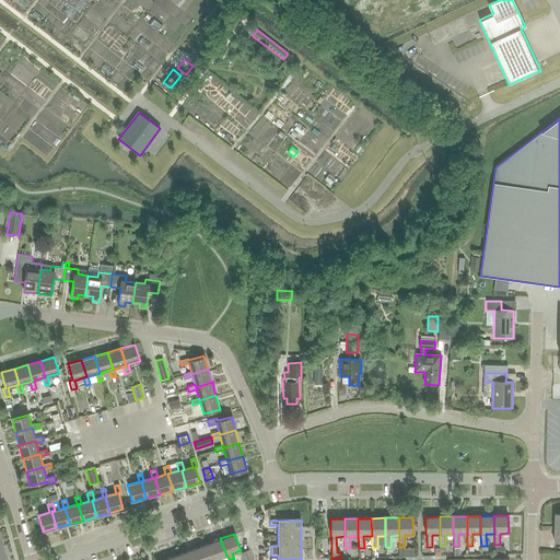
[(213,559),(214,559),(213,559),(220,559),(220,558),(226,556),(220,538),(208,544),(213,559)]
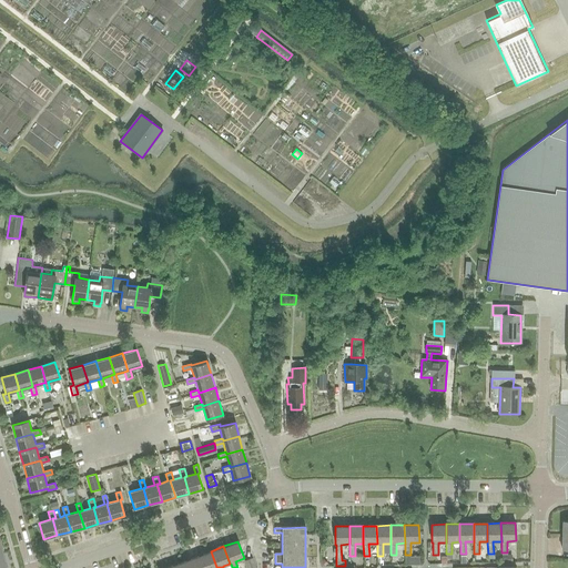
[(216,567),(211,551),(198,556),(201,567),(216,567)]
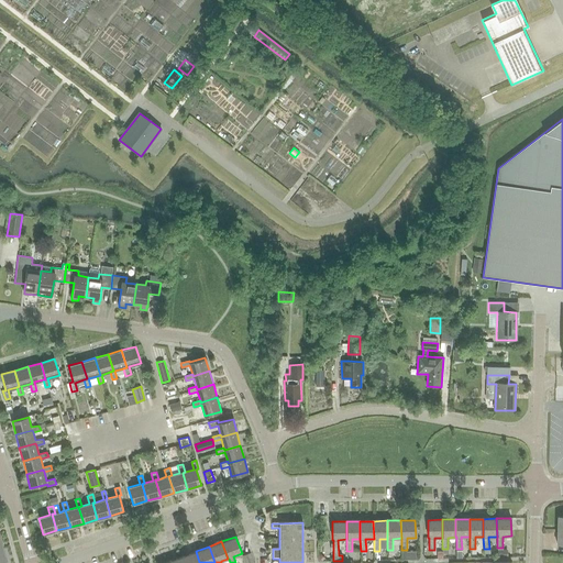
[(403,550),(403,560),(417,560),(417,551),(407,551),(407,550),(403,550)]
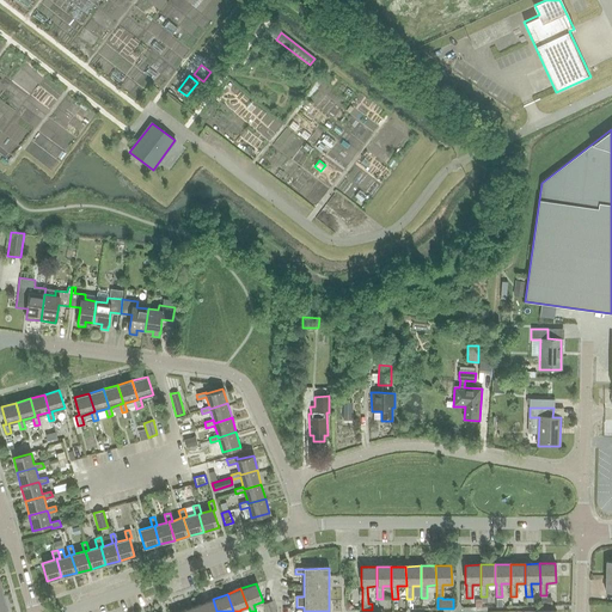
[(216,611),(213,599),(199,604),(201,611),(216,611)]
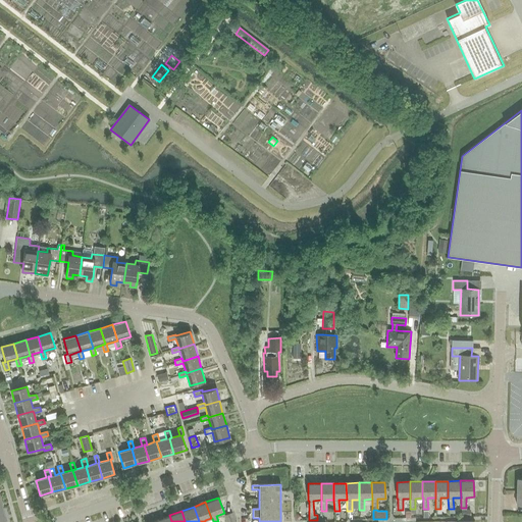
[(226,521),(233,521),(231,513),(224,516),(226,521)]
